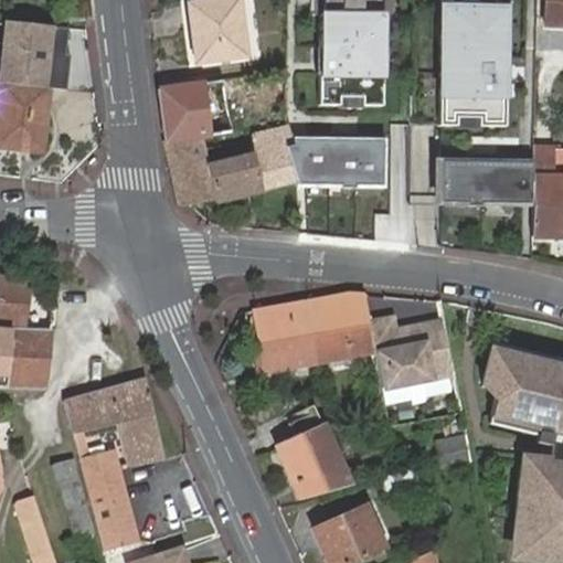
[(209,0),(193,2),(201,61),(252,53),(243,0),(209,0)]
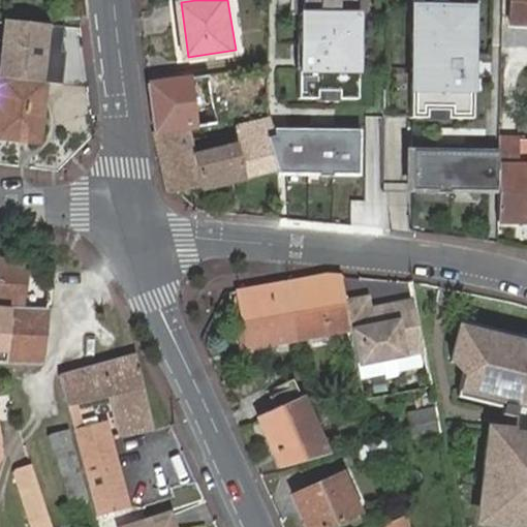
[(475,117),(477,2),(470,2),(469,0),(423,0),(422,30),(414,30),(412,115),(429,116),(430,107),(451,109),(451,116),(475,117)]
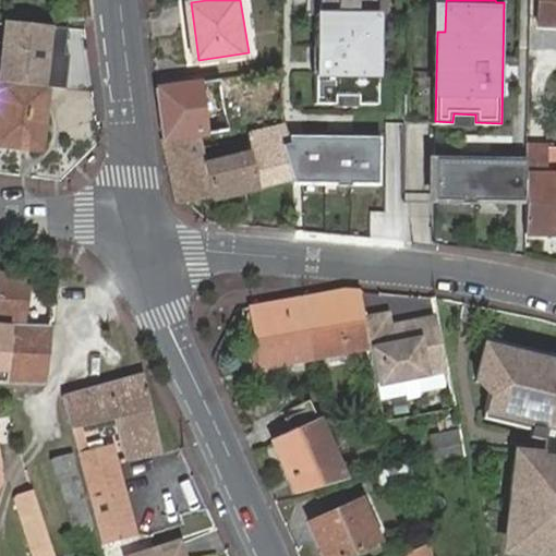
[(445,32),(446,0),(437,0),(437,32),(445,32)]
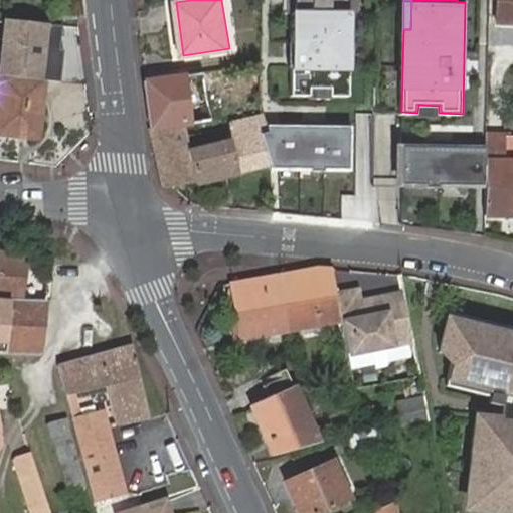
[(501,0),(500,22),(512,22),(512,0),(501,0)]
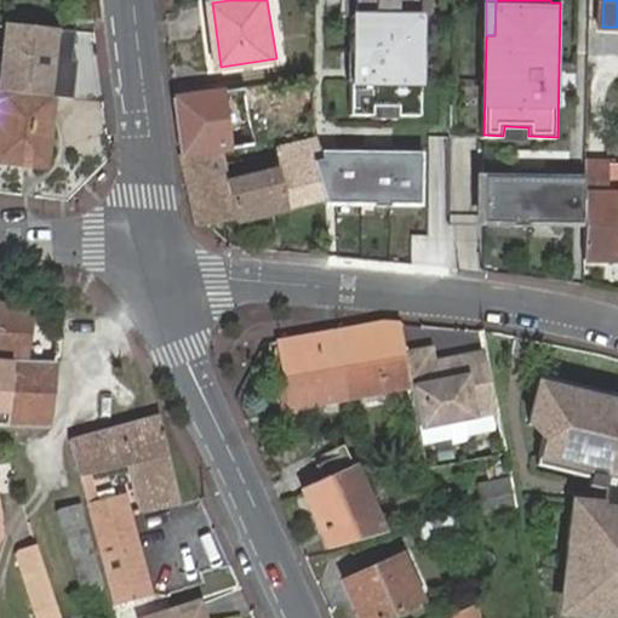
[(422,12),(350,12),(349,115),(421,116),(422,12)]
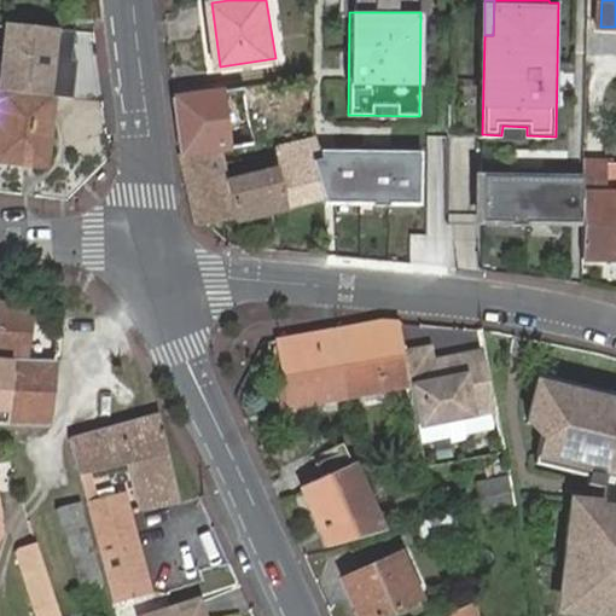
[(76,29),(10,22),(3,89),(53,94),(74,97),(79,58),(74,58),(76,29)]
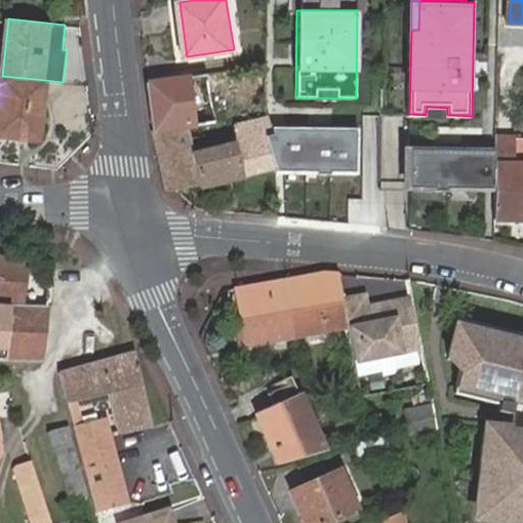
[(150,80),(157,129),(189,124),(217,121),(210,72),(150,80)]
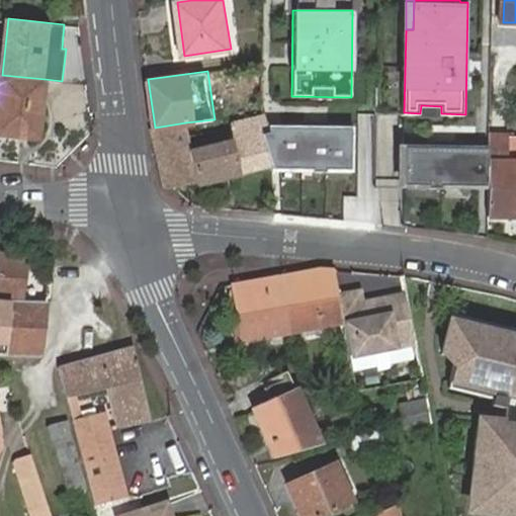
[(0,133),(37,138),(45,79),(2,75),(0,74),(0,133)]
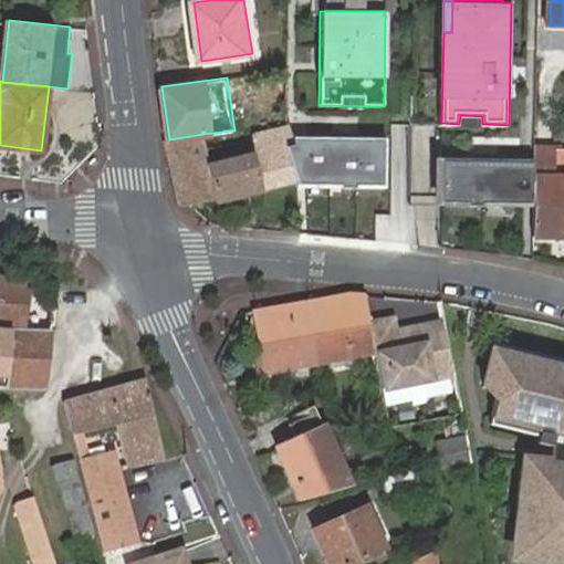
[(219,198),(299,181),(290,142),(299,141),(295,119),(256,127),(254,154),(209,162),(204,134),(169,139),(183,204),(195,201),(218,196),(219,198)]
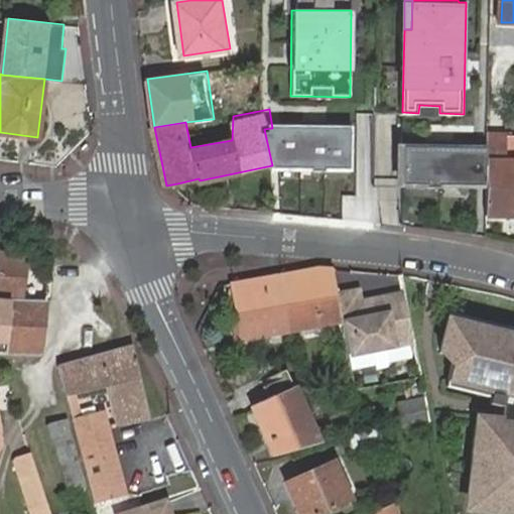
[(351,121),(280,120),(279,166),(350,167),(351,121)]
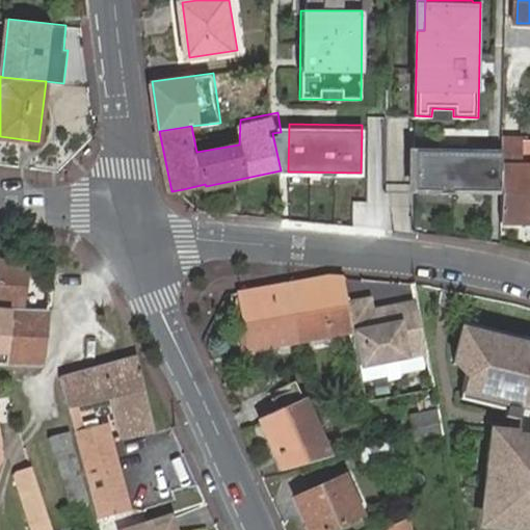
[(522,139),(503,139),(503,144),(502,190),(502,221),(529,222),(529,165),(521,165),(522,139)]
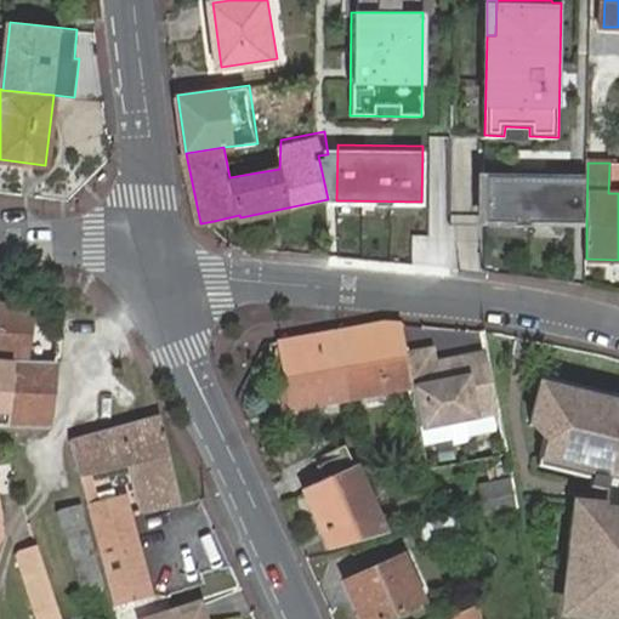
[(577,222),(578,168),(549,168),(549,176),(516,175),(516,166),(488,166),(487,220),(515,221),(515,223),(531,225),(531,221),(577,222)]
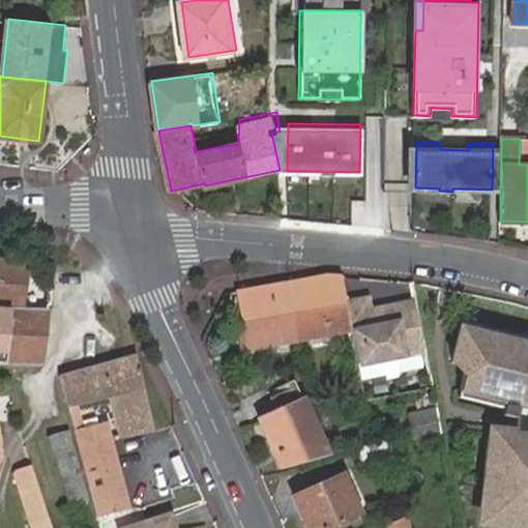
[(500,189),(501,144),(493,143),(492,189),(500,189)]
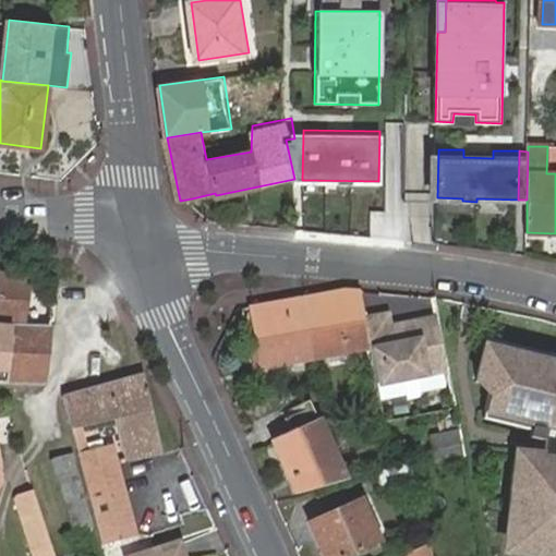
[(28,277),(0,274),(0,324),(12,326),(7,381),(43,383),(49,326),(24,323),(28,277)]
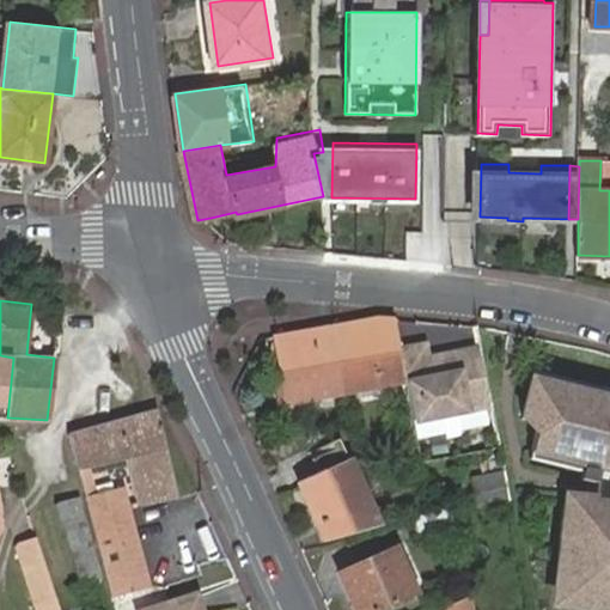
[(383,317),(336,324),(347,390),(407,379),(401,346),(397,318),(383,317)]
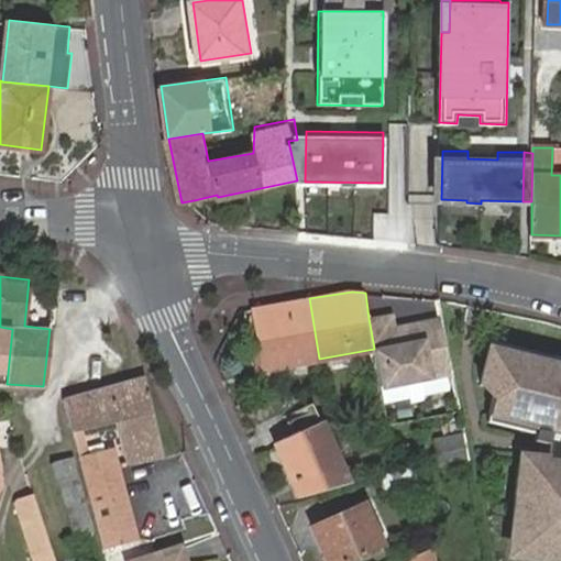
[(309,298),(257,308),(263,338),(268,367),(319,359),(309,298)]
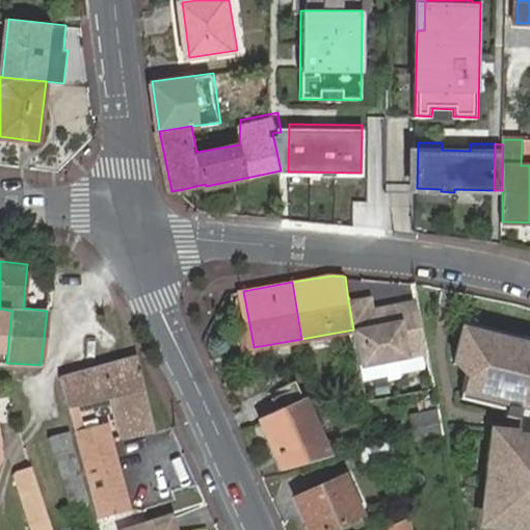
[(429,355),(418,298),(375,306),(373,296),(348,300),(353,329),(362,369),(429,355)]
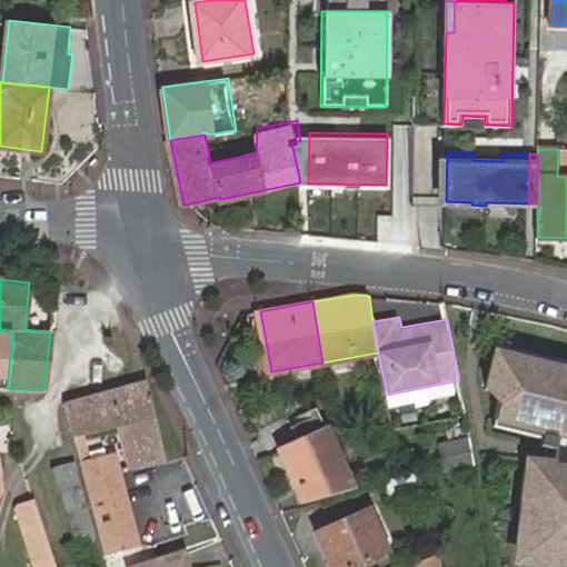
[(0,387),(7,388),(12,332),(0,330),(0,387)]
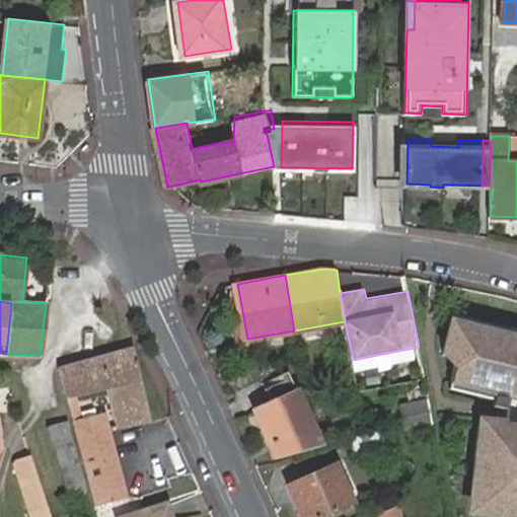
[(247,339),(242,311),(233,314),(238,342),(247,339)]
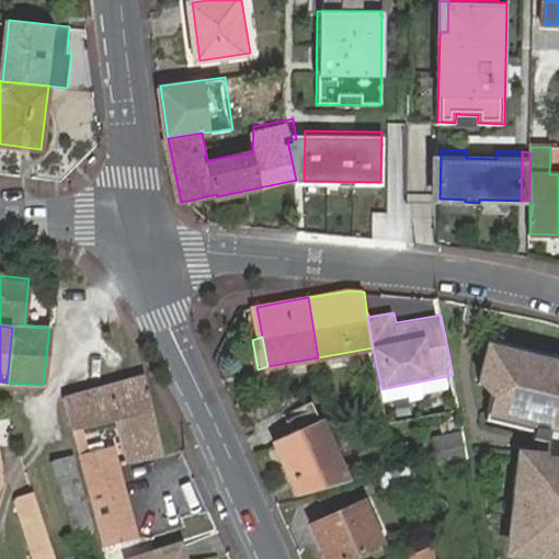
[(558,356),(491,340),(480,384),(494,387),(488,413),(536,425),(535,432),(533,440),(546,442),(545,455),(518,452),(511,515),(517,516),(513,556),(539,558),(549,558),(550,558),(558,558),(558,356)]
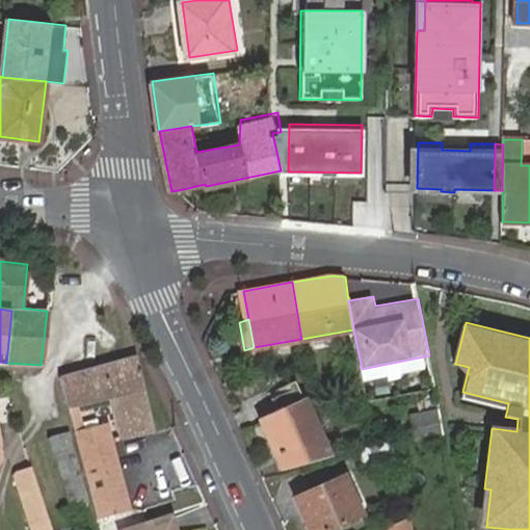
[(59,377),(70,408),(110,398),(121,436),(153,430),(137,356),(59,377)]
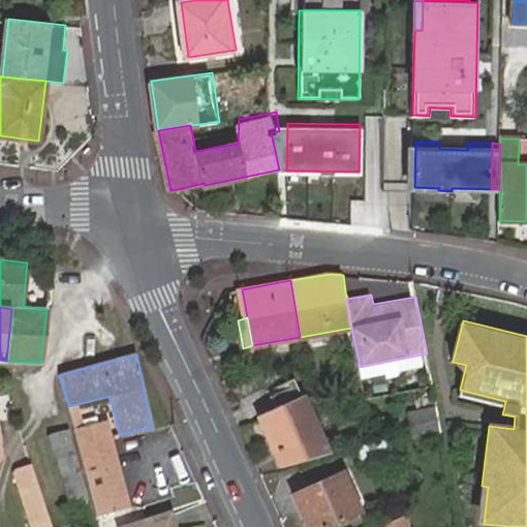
[(261,415),(283,464),(328,452),(298,382),(272,394),(278,409),(261,415)]
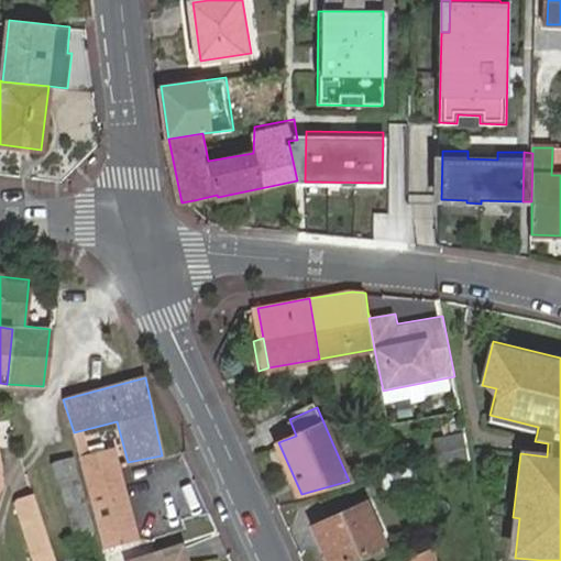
[(538,427),(490,415),(488,421),(537,433),(538,427)]
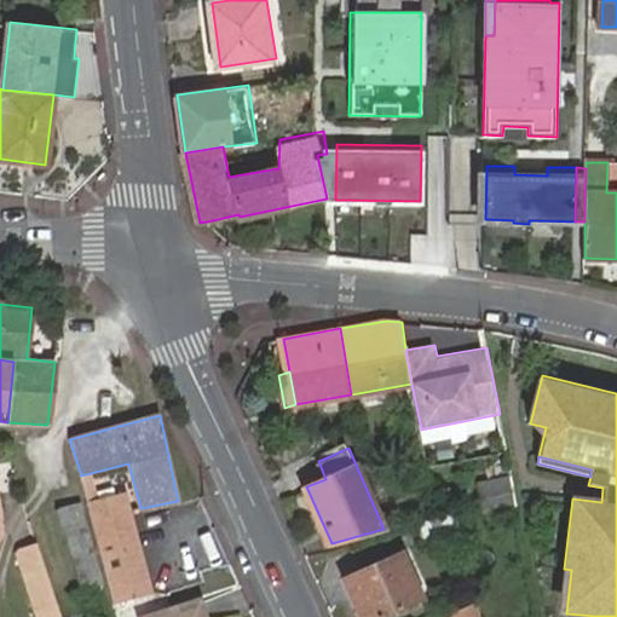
[(489,513),(518,507),(512,476),(483,480),(489,513)]
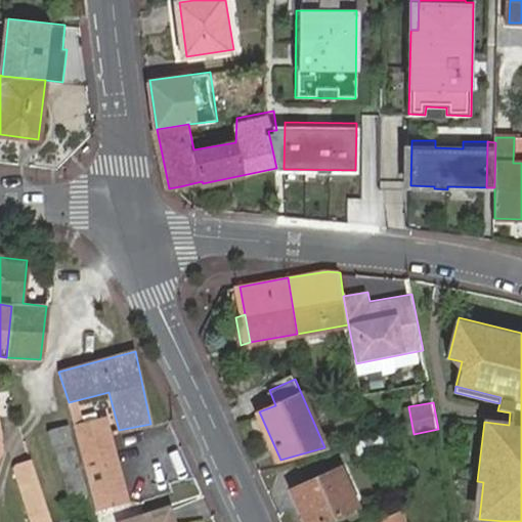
[(48,435),(64,492),(83,487),(66,430),(48,435)]
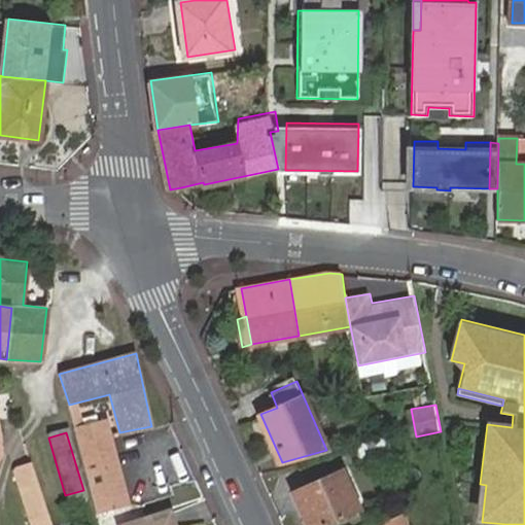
[(363,459),(395,450),(391,433),(359,443),(363,459)]
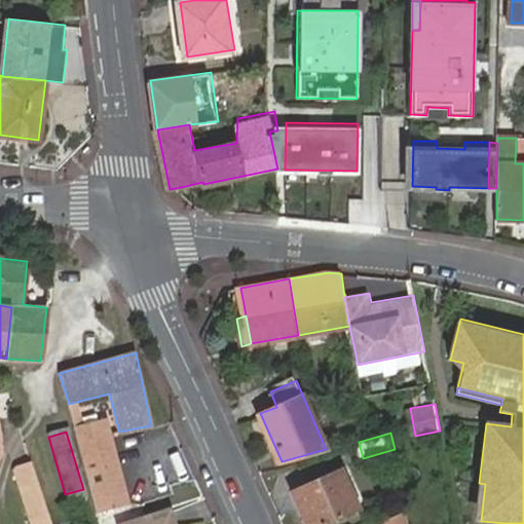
[(78,439),(86,474),(98,511),(126,502),(107,434),(78,439)]
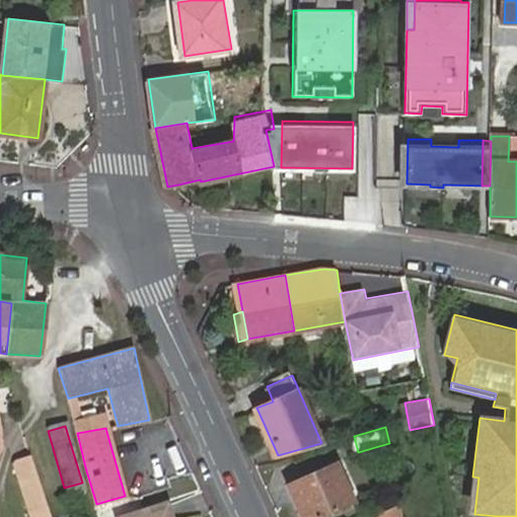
[(28,509),(45,505),(30,457),(14,462),(28,509)]
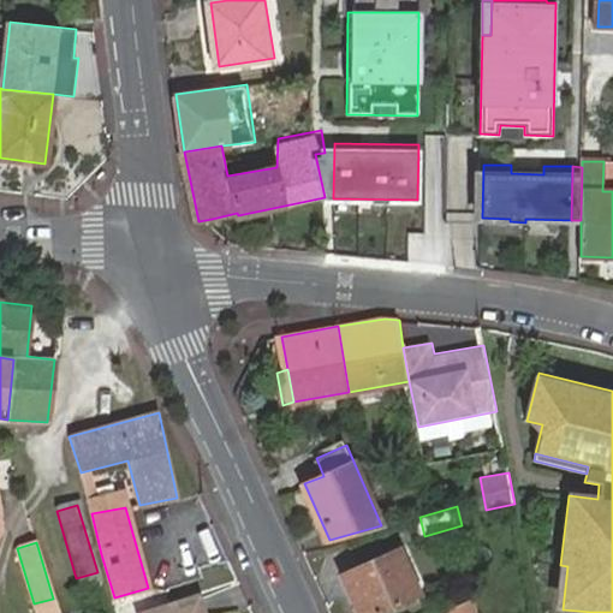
[(402,549),(352,571),(363,596),(356,600),(361,612),(374,612),(421,593),(402,549)]
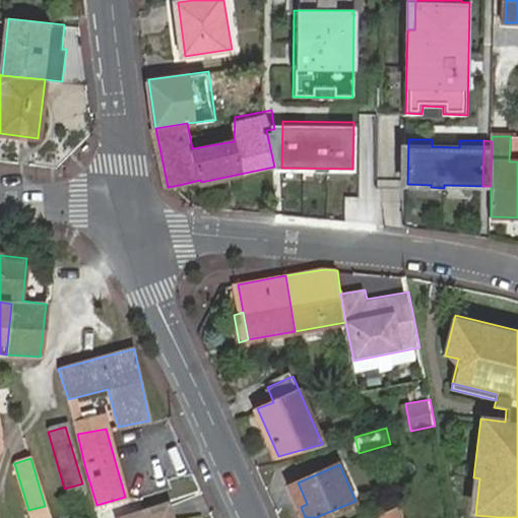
[(307,504),(298,482),(290,484),(301,507),(307,504)]
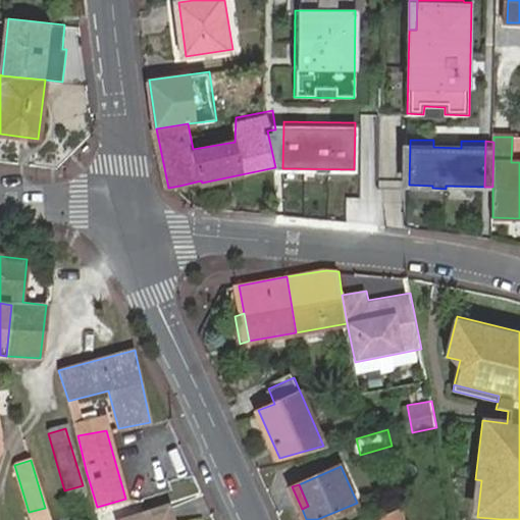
[(169,519),(165,507),(125,519),(169,519)]
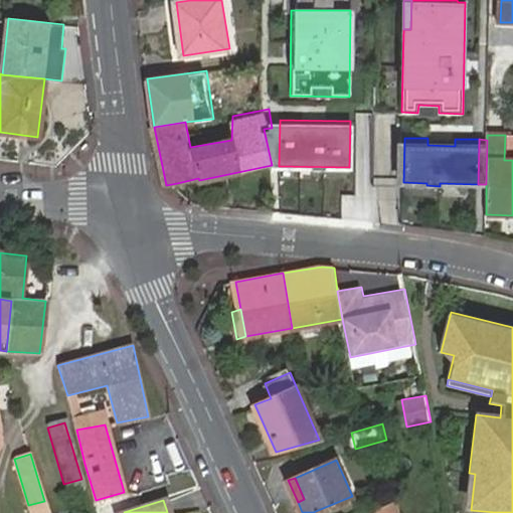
[(402,512),(399,500),(373,510),(374,512),(402,512)]
